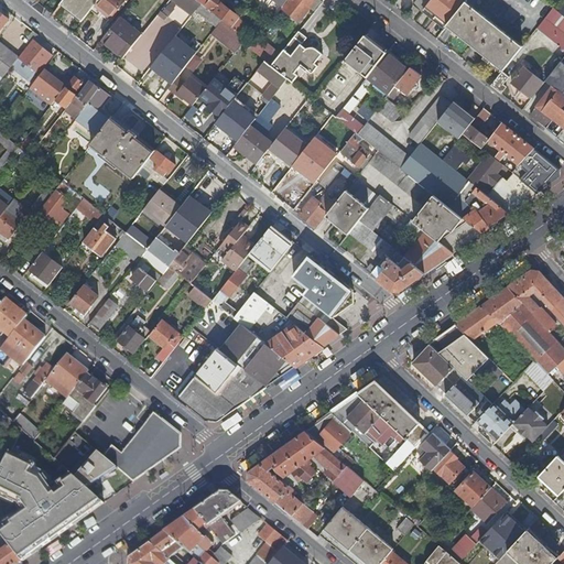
[(63,0),(63,2),(84,19),(94,7),(98,0),(63,0)]
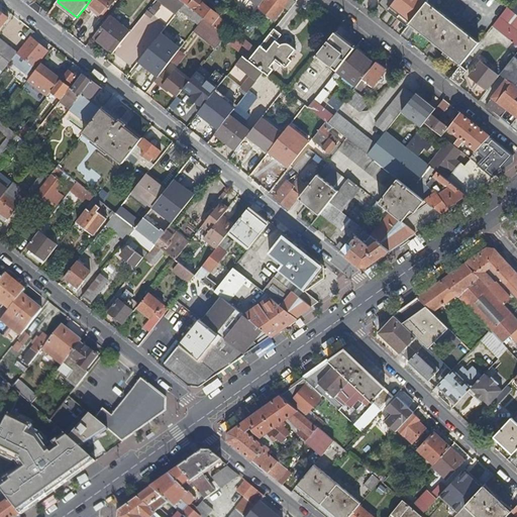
[(114,0),(90,0),(86,6),(100,18),(114,0)]
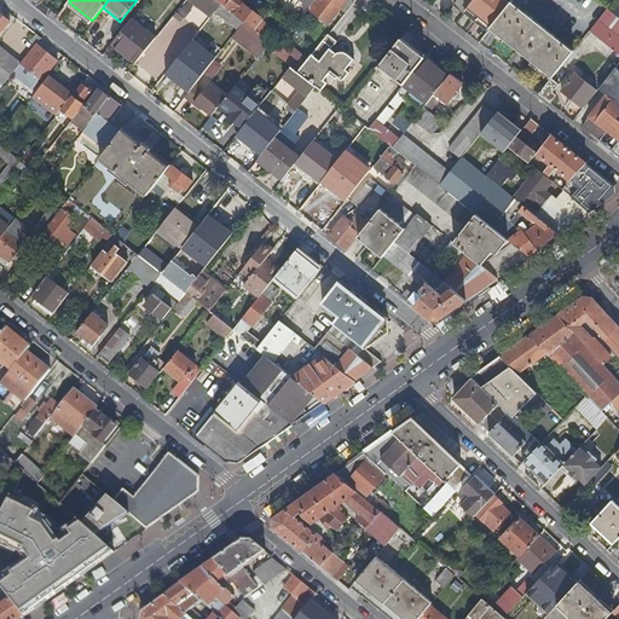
[(194,0),(213,15),(217,10),(221,4),(217,0),(215,0),(194,0)]
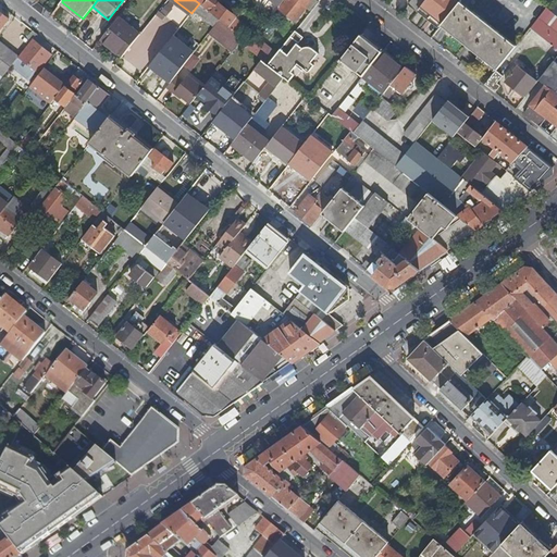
[(229,26),(236,17),(219,4),(222,0),(221,0),(194,0),(195,0),(199,3),(220,20),(229,26)]
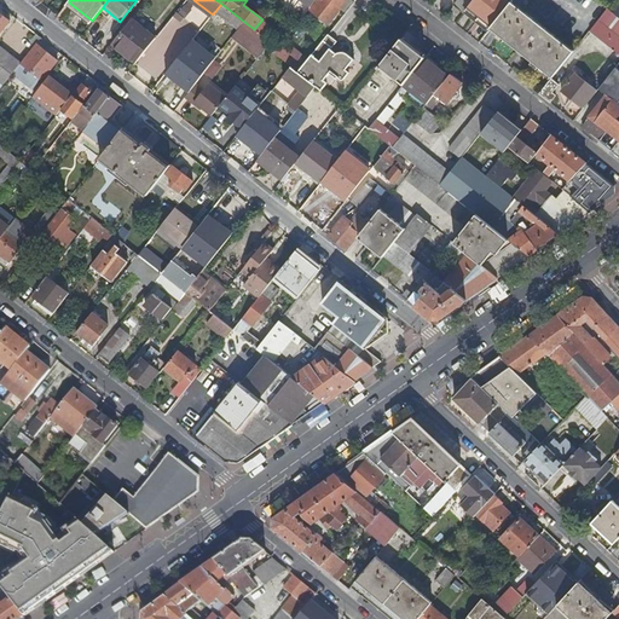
[(342,11),(345,12),(353,1),(351,0),(317,0),(310,10),(329,25),(342,11)]
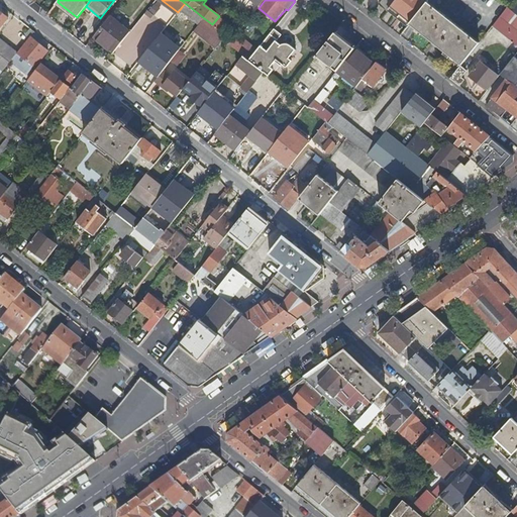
[(382,0),(379,4),(387,11),(389,8),(395,0),(382,0)]
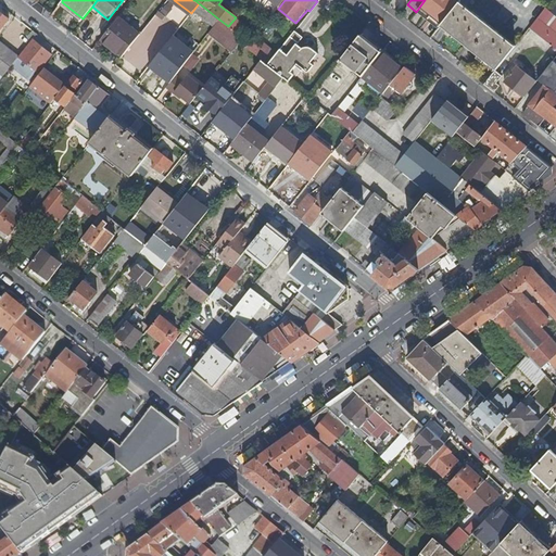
[(459,0),(425,0),(418,9),(440,26),(440,25),(459,2),(459,0)]
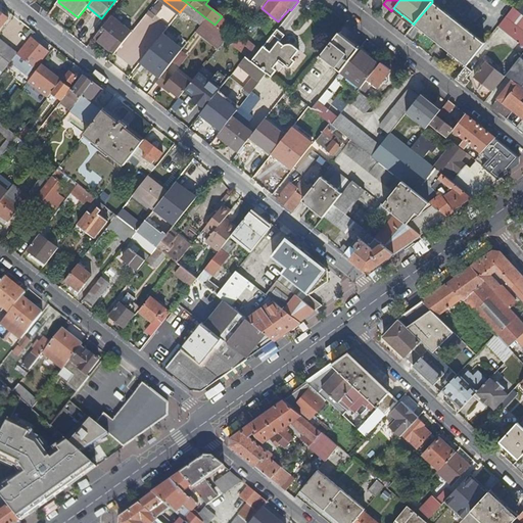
[(452,17),(432,2),(414,24),(434,40),(452,17)]
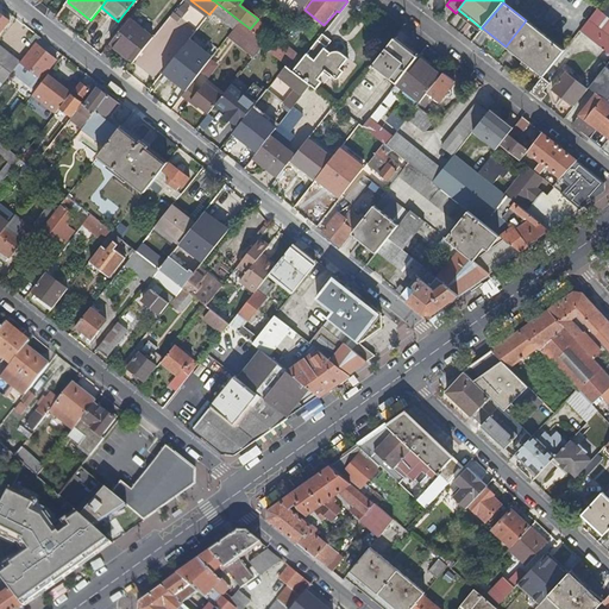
[(213,10),(236,27),(240,22),(218,4),(213,10)]
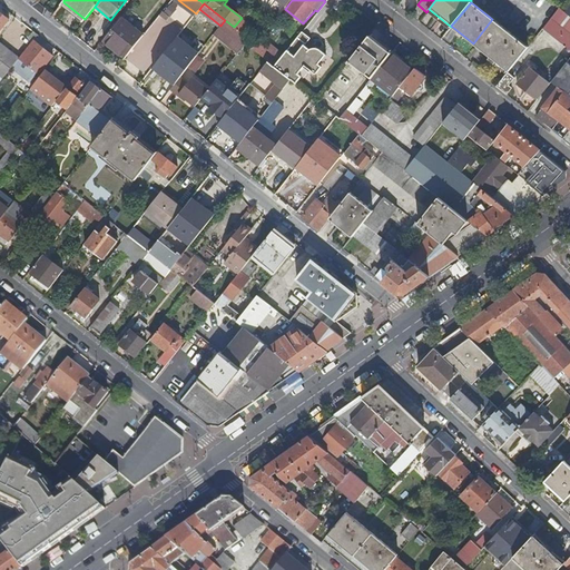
[(542,28),(569,49),(569,17),(566,15),(561,10),(558,8),(542,28)]
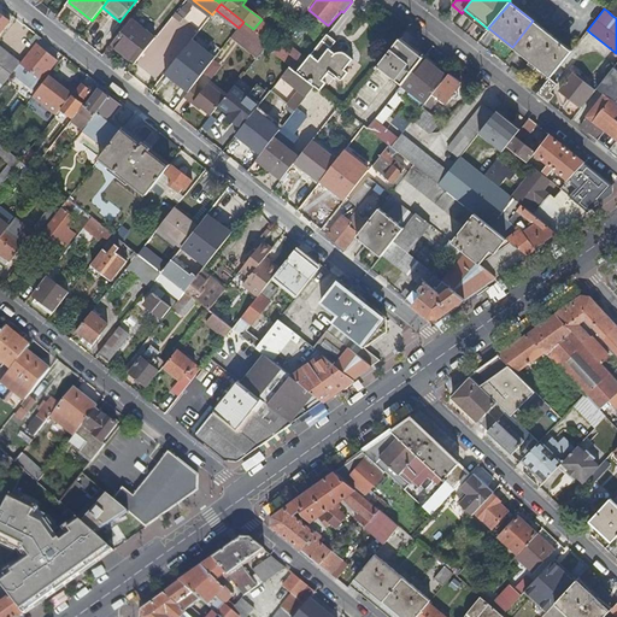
[(112,43),(135,63),(156,37),(131,18),(112,43)]
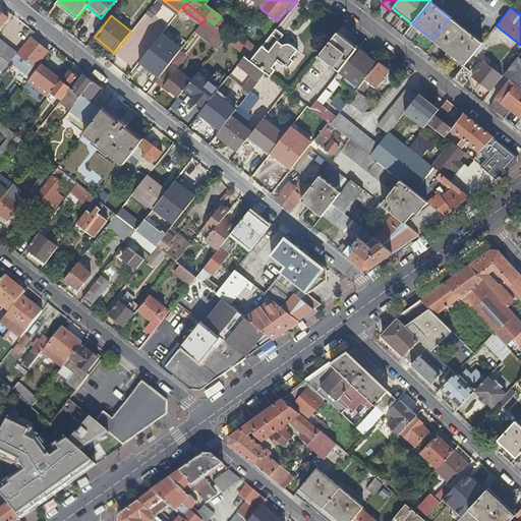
[(432,40),(464,65),(481,43),(450,17),(432,40)]
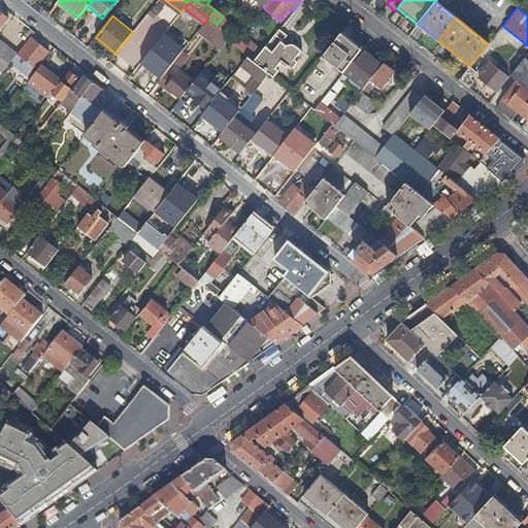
[(189,27),(177,19),(164,34),(175,43),(189,27)]
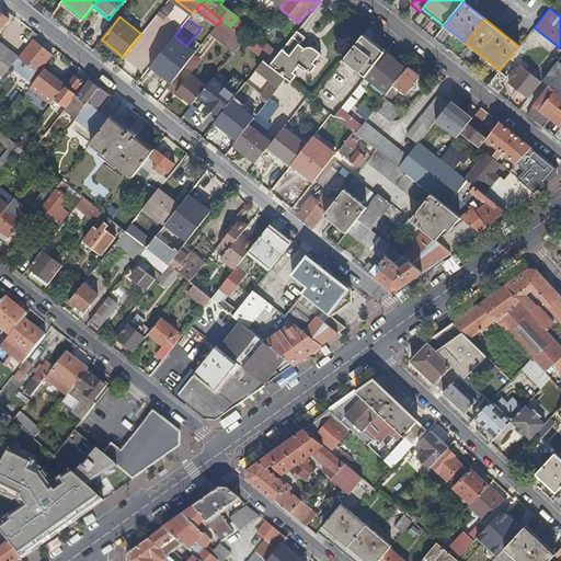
[(210,33),(233,50),(240,42),(230,26),(221,20),(217,25),(210,33)]
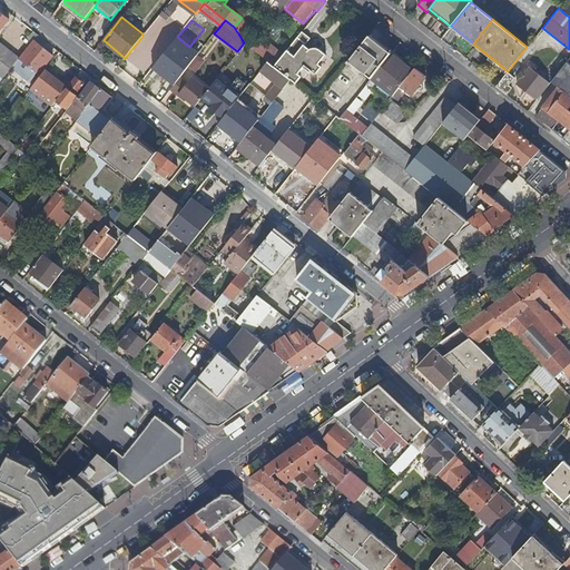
[(252,38),(246,45),(252,48),(259,38),(264,32),(257,28),(251,37),(252,38)]
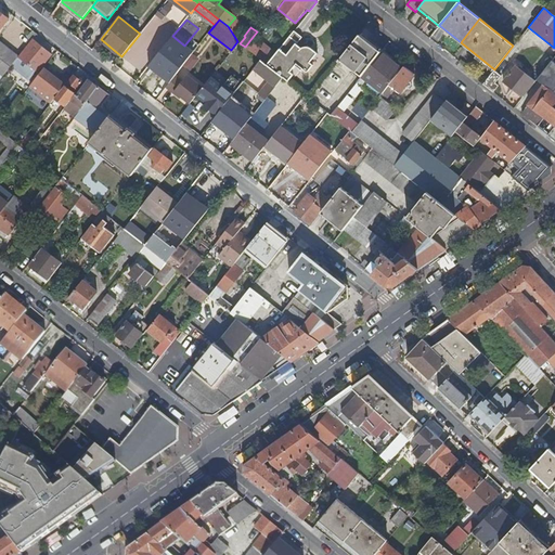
[(381,51),(360,34),(339,59),(361,75),(381,51)]
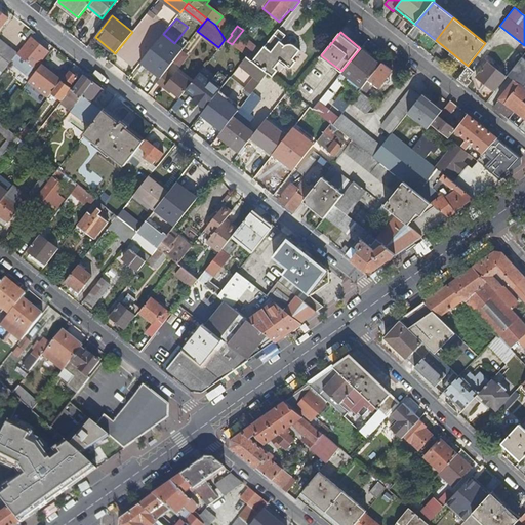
[(259,50),(239,35),(232,44),(246,56),(251,61),(259,50)]
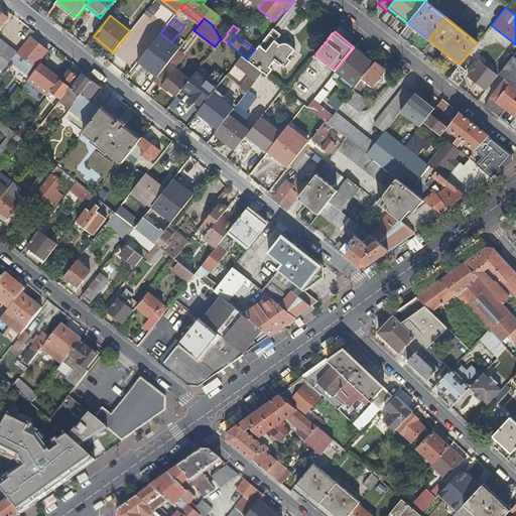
[(239,86),(246,92),(256,80),(262,72),(267,75),(272,70),(268,67),(273,61),(280,67),(281,67),(280,66),(281,66),(282,66),(282,67),(283,67),(284,67),(285,67),(289,60),(286,58),(293,49),(291,47),(289,46),(286,44),(284,43),(283,43),(282,43),(280,43),(279,44),(278,45),(273,40),(274,39),(268,34),(255,49),(247,59),(242,55),(235,63),(248,74),(239,86)]
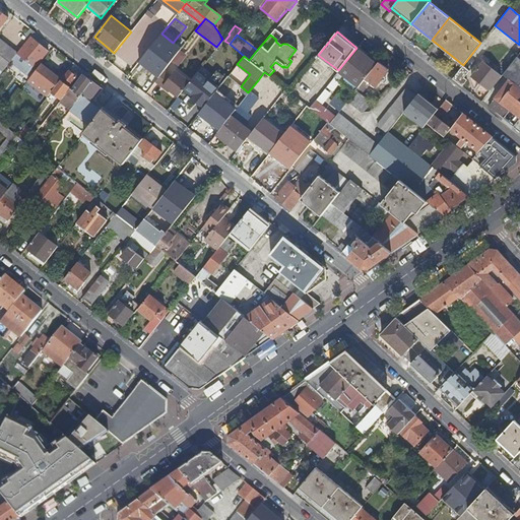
[(36,66),(48,50),(31,37),(24,47),(23,46),(18,53),(36,66)]
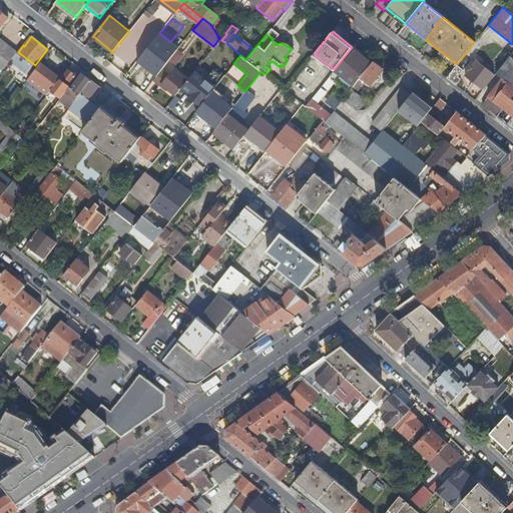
[(17,52),(0,39),(0,67),(3,70),(17,52)]
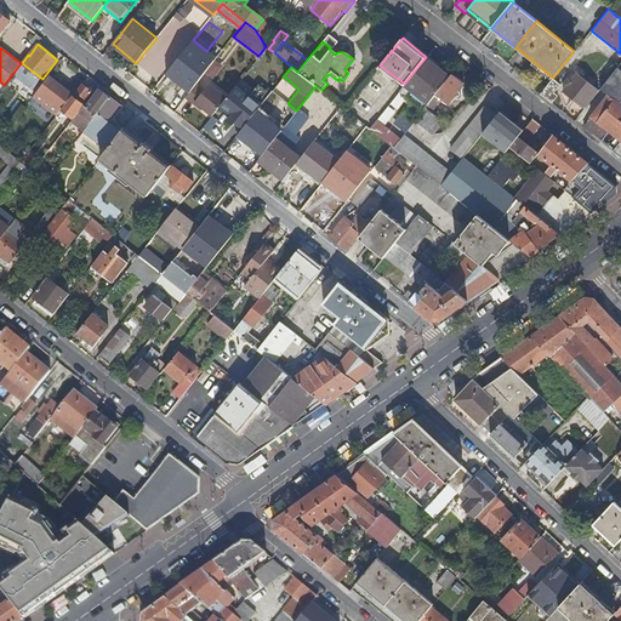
[(450,75),(426,57),(404,84),(369,129),(391,146),(393,148),(400,140),(380,124),(409,87),(428,103),(450,75)]
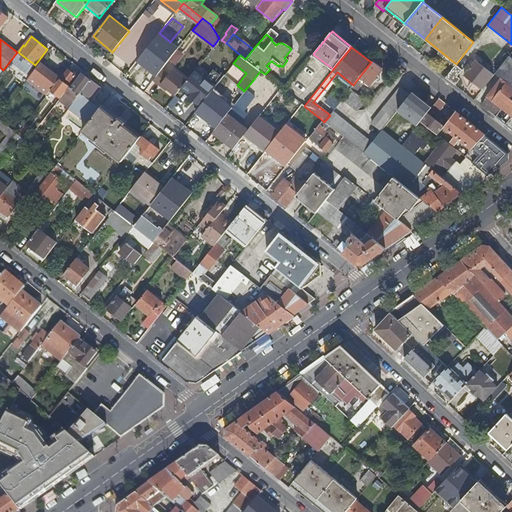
[(167,59),(174,65),(184,54),(178,48),(167,59)]
